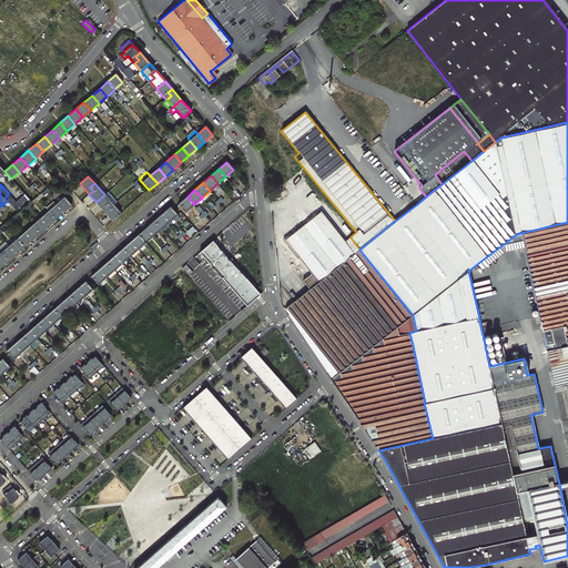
[(202,198),(204,201),(213,193),(210,191),(202,198)]
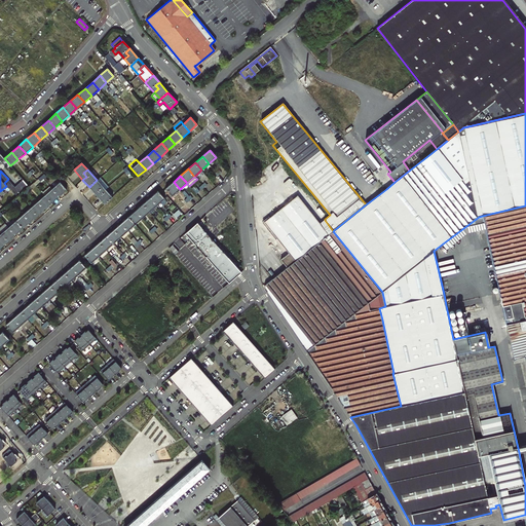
[(250,182),(254,186),(260,180),(257,177),(250,182)]
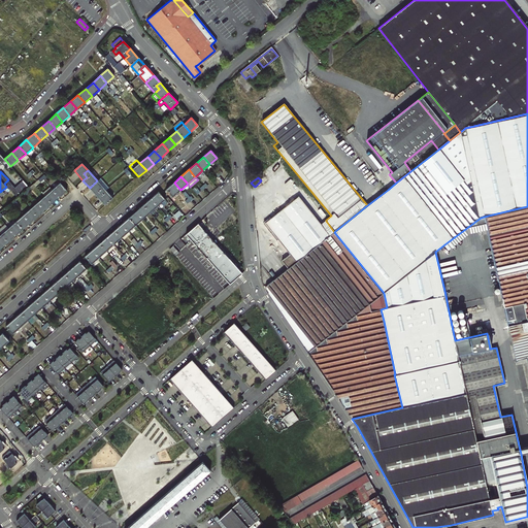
[(102,195),(106,191),(97,180),(90,188),(96,195),(99,191),(102,195)]
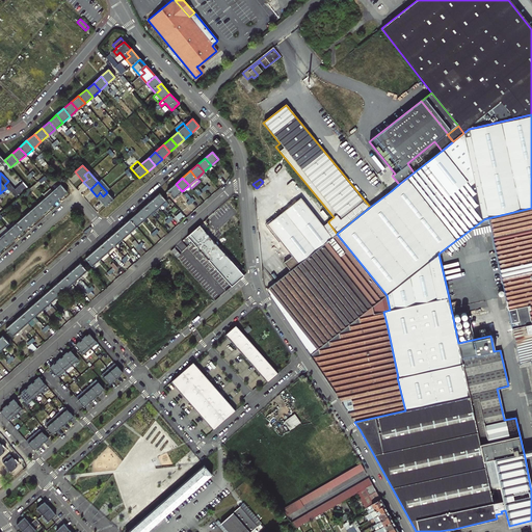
[(174,197),(182,191),(176,184),(167,190),(174,197)]
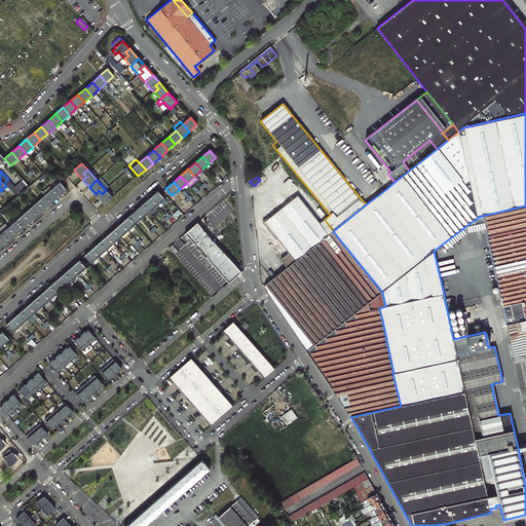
[(52,189),(59,196),(66,190),(60,183),(52,189)]
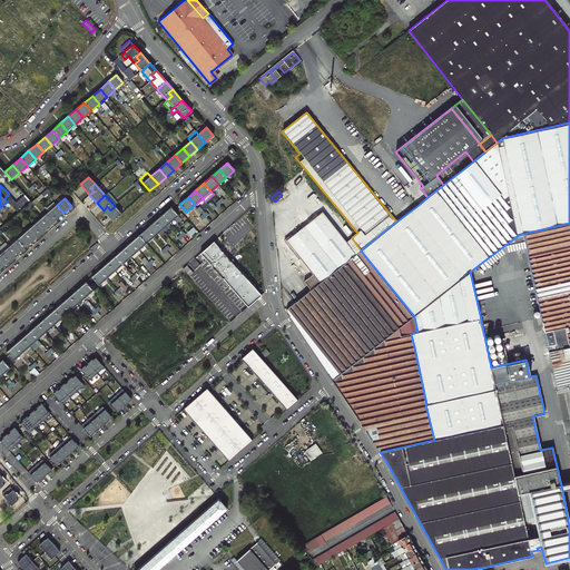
[(49,212),(56,219),(64,213),(57,205),(49,212)]
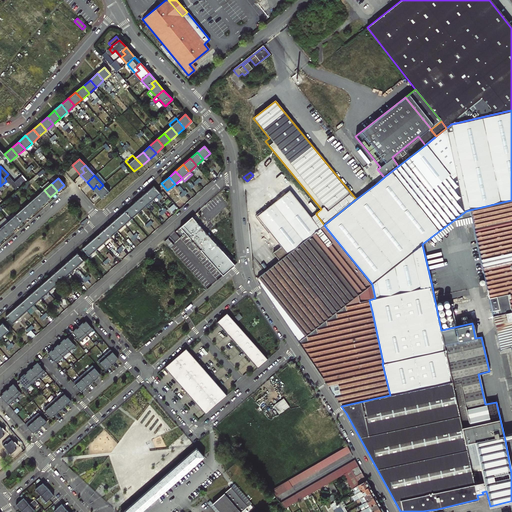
[(101,198),(109,192),(103,185),(99,189),(96,185),(93,189),(101,198)]
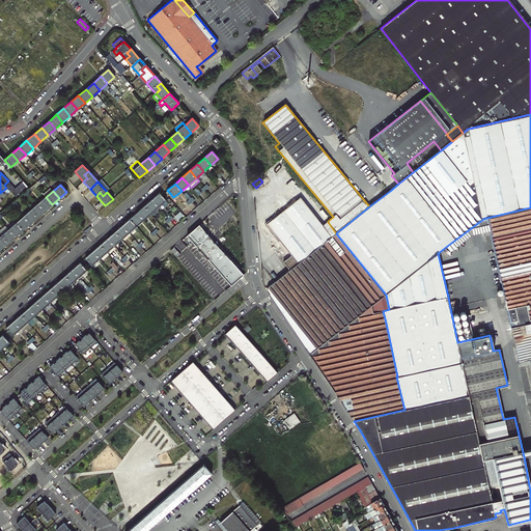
[(159,206),(166,200),(161,195),(159,193),(151,199),(159,206)]
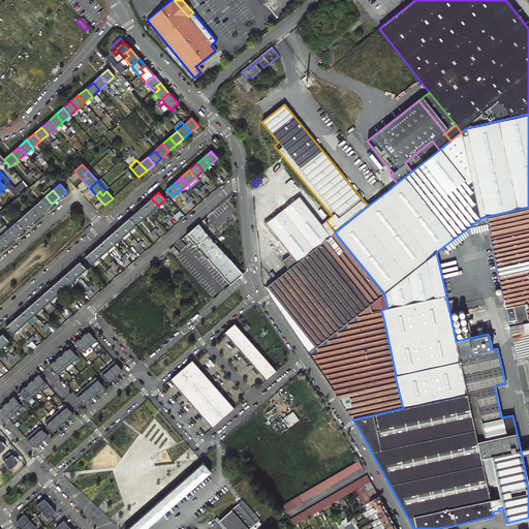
[(44,210),(52,204),(45,196),(38,203),(44,210)]
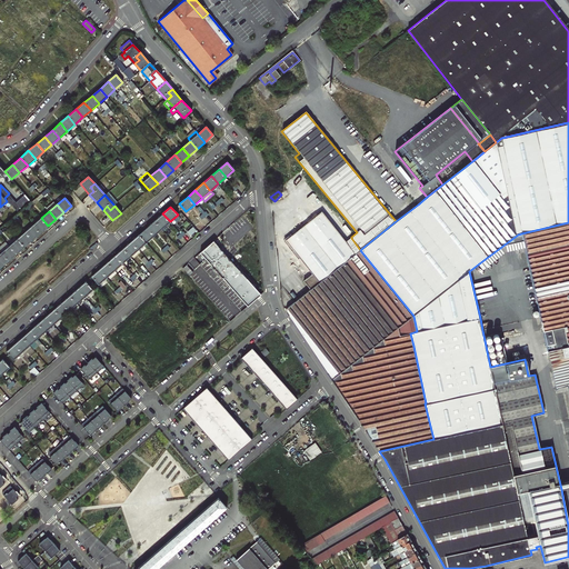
[(161,229),(170,221),(162,213),(155,220),(161,229)]
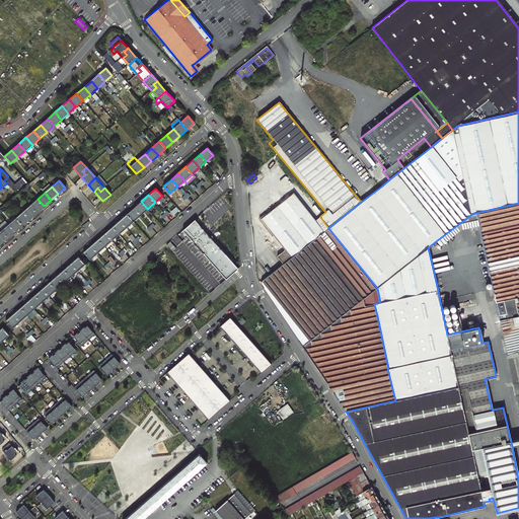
[(289,260),(322,233),(292,195),(258,221),(283,251),(276,257),(282,265),(289,260)]
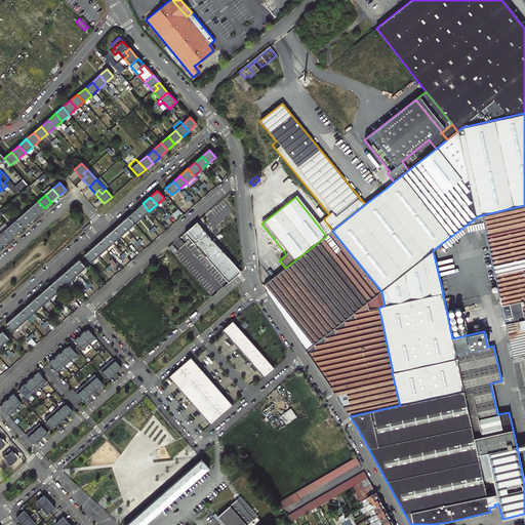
[(37,215),(44,208),(38,201),(31,208),(37,215)]
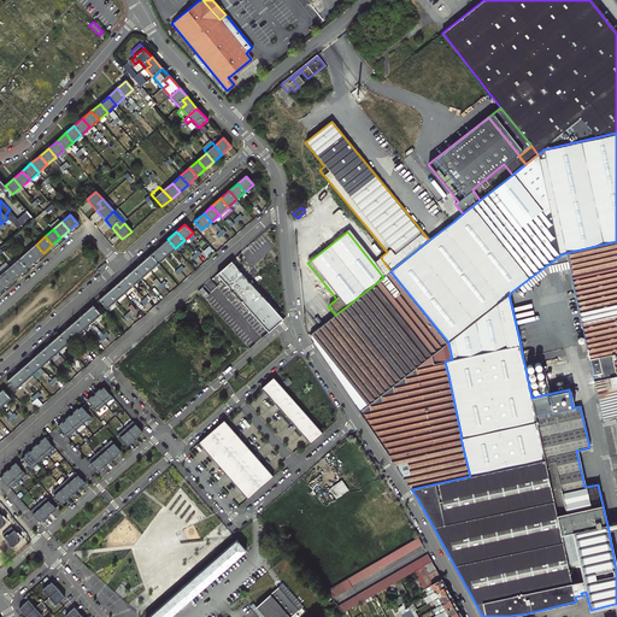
[(166,256),(175,248),(168,239),(159,247),(166,256)]
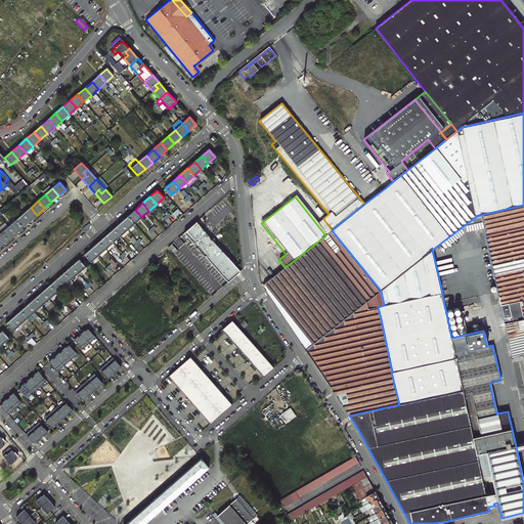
[(523,205),(480,215),(483,227),(496,290),(497,293),(512,354),(523,351),(523,205)]
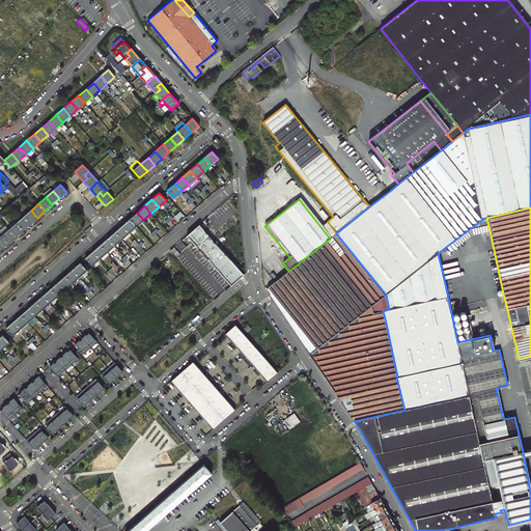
[(30,224),(37,218),(31,211),(24,217),(30,224)]
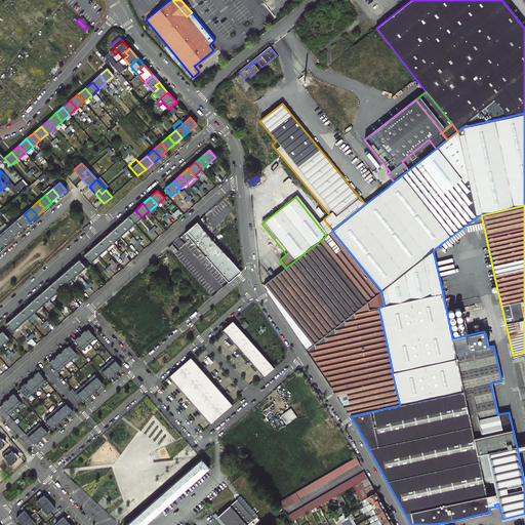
[(128,216),(134,224),(142,217),(135,210),(128,216)]
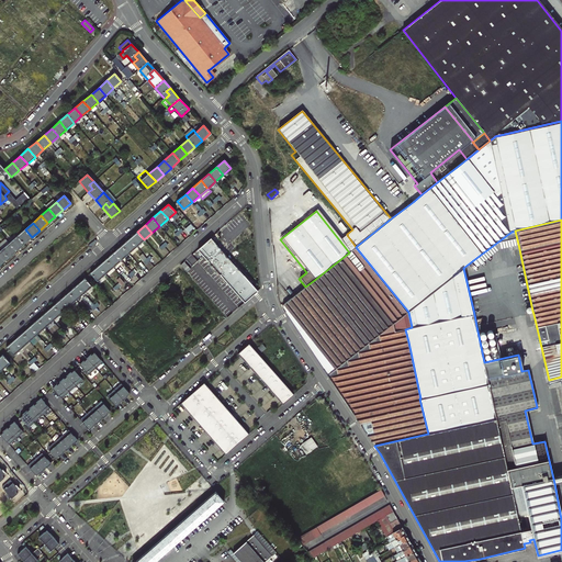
[(24,244),(32,237),(25,229),(17,236),(24,244)]
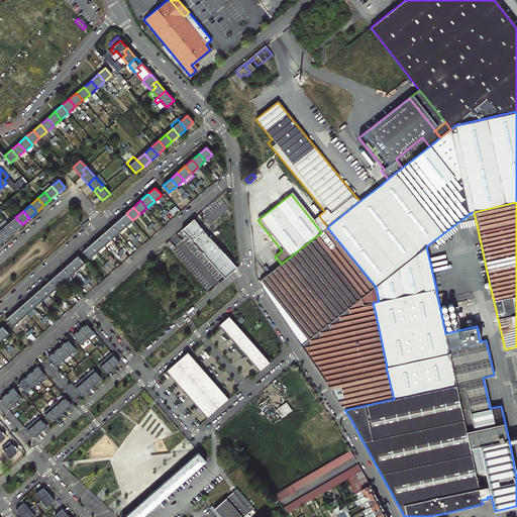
[(435,239),(439,244),(459,228),(477,224),(474,212),(471,213),(435,239)]
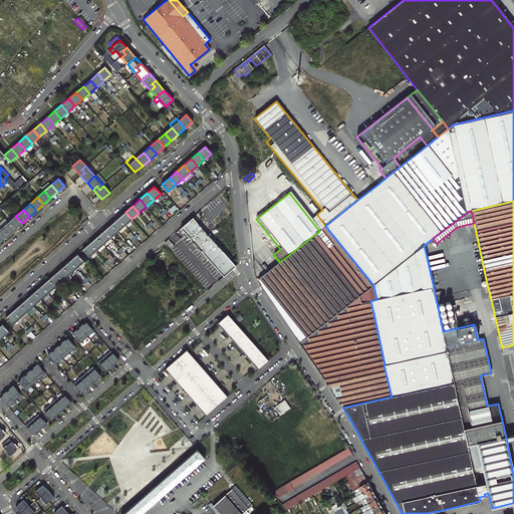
[(124,225),(132,219),(125,212),(118,218),(124,225)]
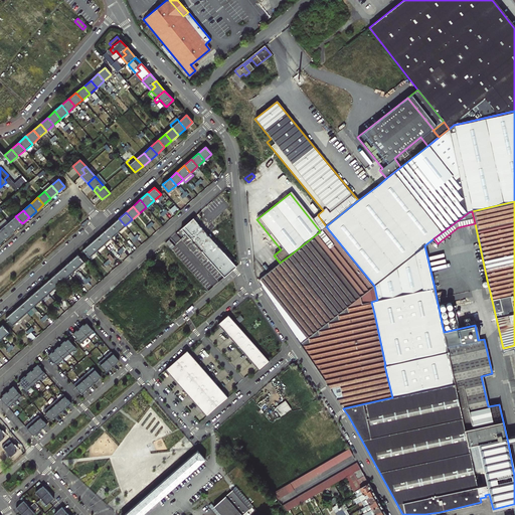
[(8,223),(14,230),(22,223),(15,216),(8,223)]
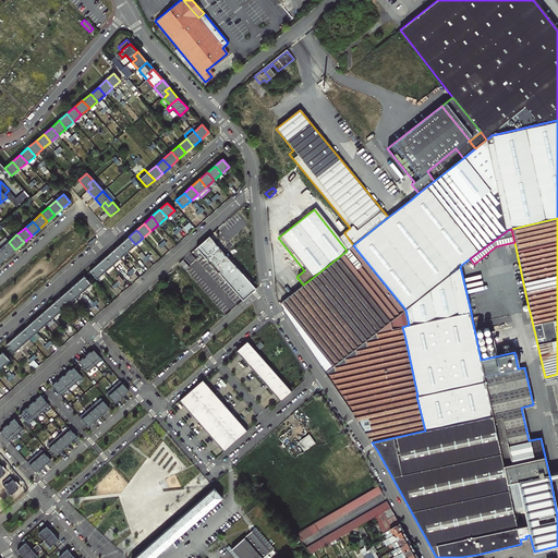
[(255,288),(209,235),(196,246),(202,253),(243,300),(255,288)]
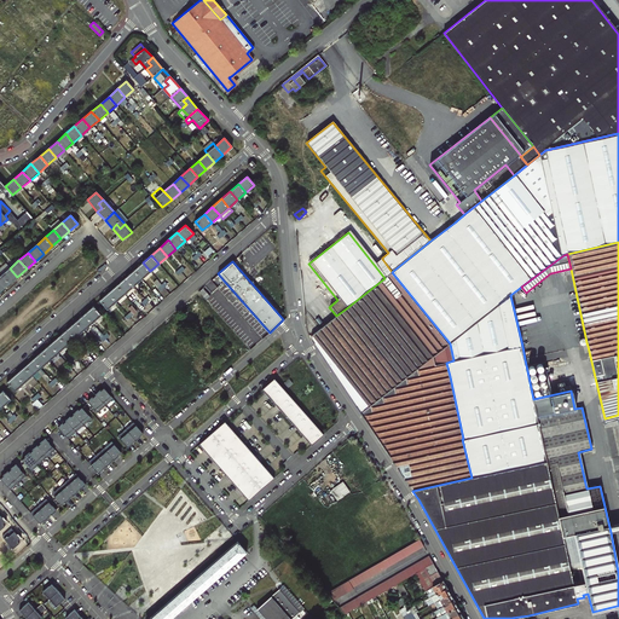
[(142,279),(150,271),(143,262),(134,270),(142,279)]
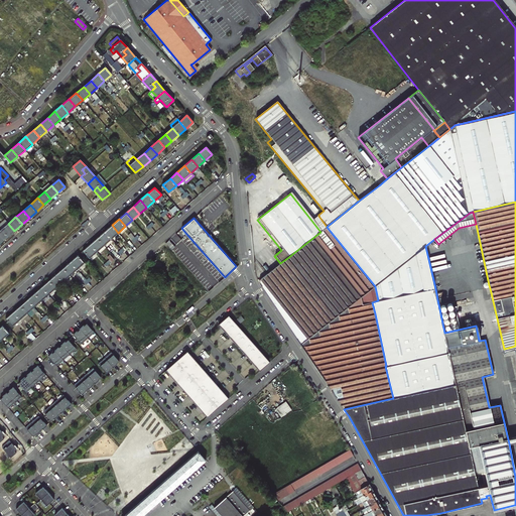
[(7,237),(14,231),(8,224),(1,230),(7,237)]
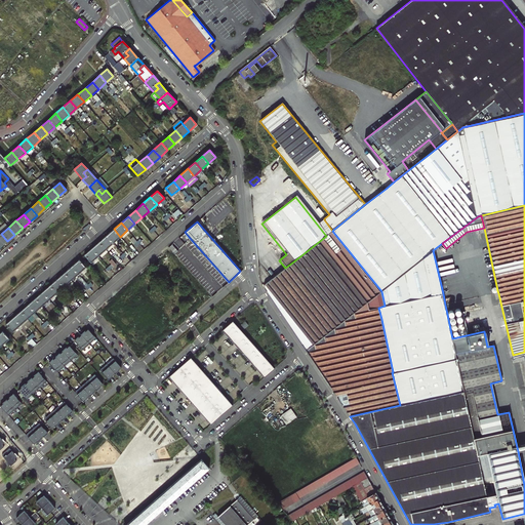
[(107,236),(113,243),(120,237),(114,229),(107,236)]
